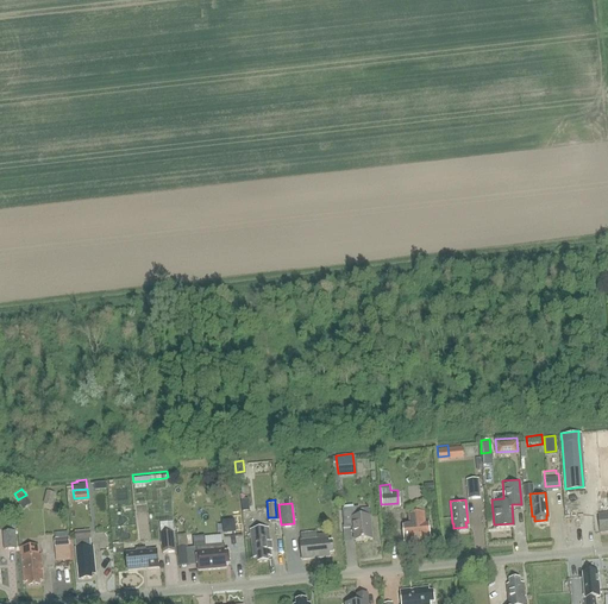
[(355,539),(371,536),(370,514),(359,514),(358,504),(342,505),(343,522),(353,522),(355,539)]
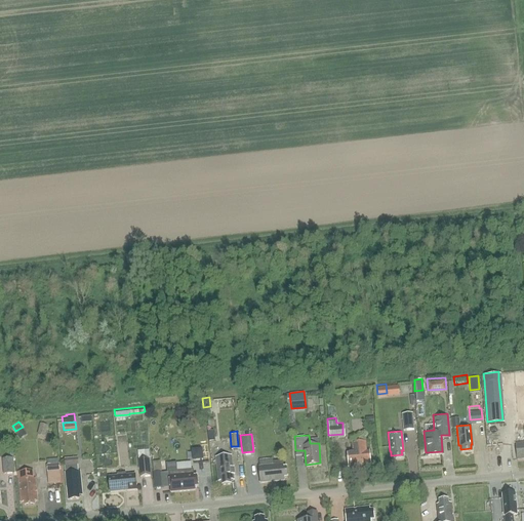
[(369,459),(368,447),(366,448),(365,439),(351,440),(352,449),(346,450),(347,466),(351,465),(351,467),(361,466),(361,461),(369,459)]
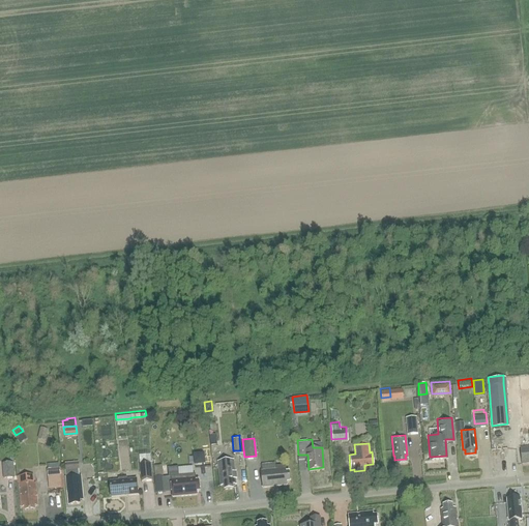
[(528,443),(520,444),(521,461),(528,459),(528,443)]
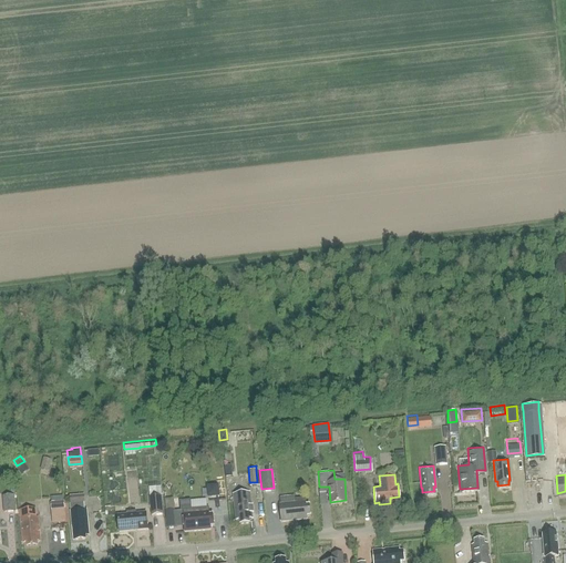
[(217,482),(206,483),(207,494),(218,493),(217,482)]
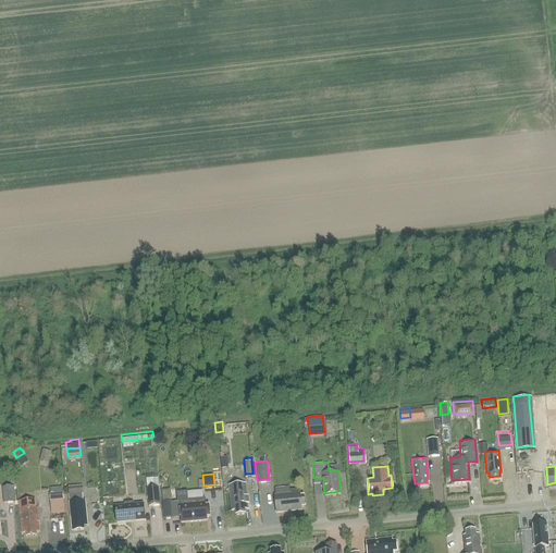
[(245,506),(247,506),(245,480),(227,481),(231,507),(234,507),(235,512),(245,511),(245,506)]
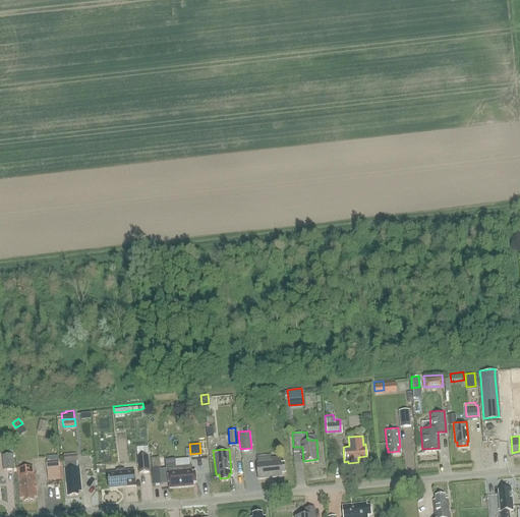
[(77,487),(80,487),(78,465),(77,465),(76,458),(77,457),(76,451),(63,453),(66,493),(77,492),(77,487)]
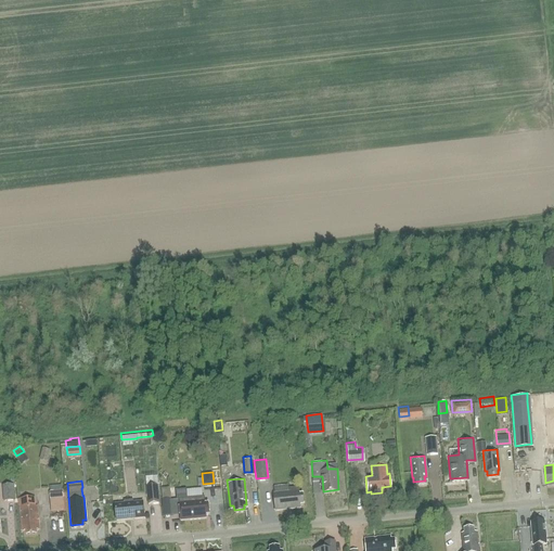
[(13,483),(2,483),(3,498),(14,497),(13,483)]
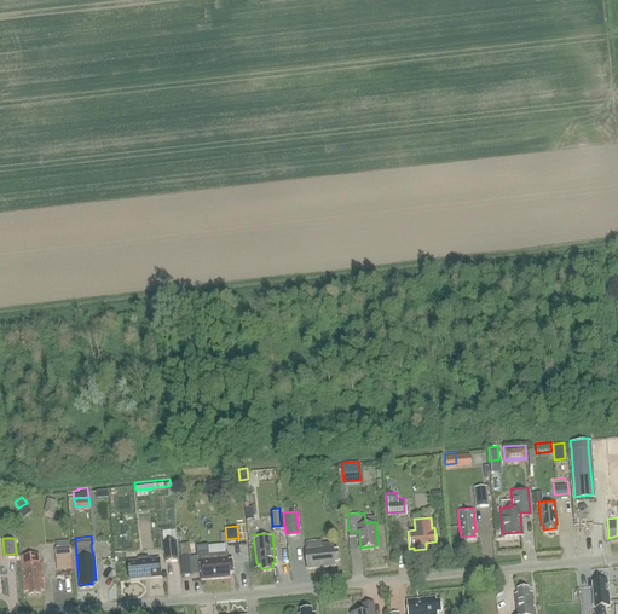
[(175,538),(162,539),(165,559),(177,557),(175,538)]
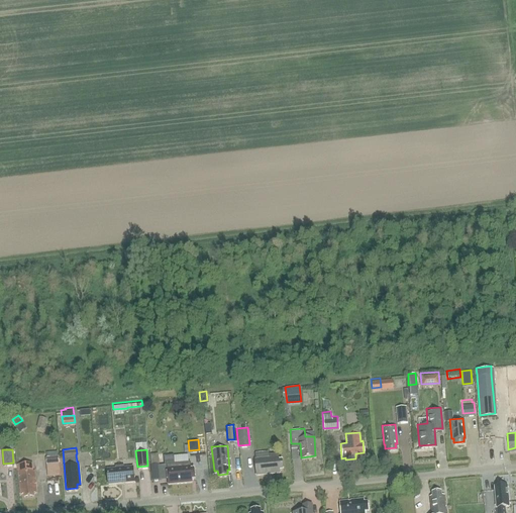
[(157,450),(148,451),(150,473),(159,473),(157,450)]
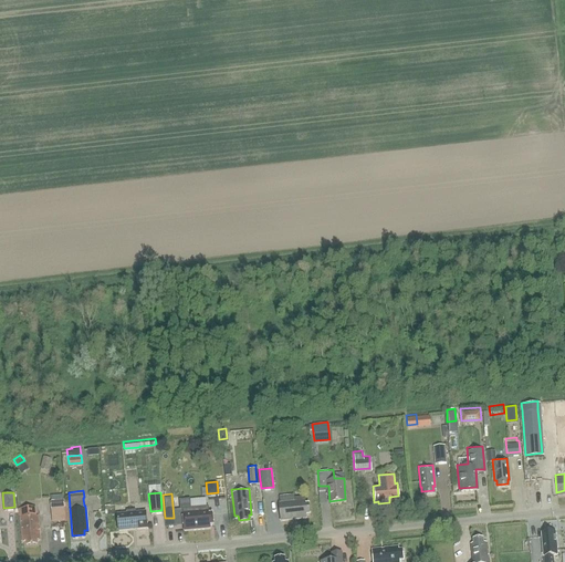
[(205,495),(189,497),(190,505),(206,503),(205,495)]
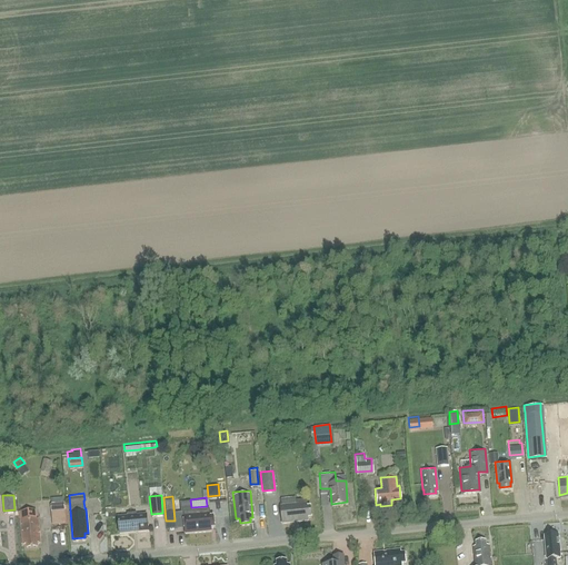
[(305,515),(310,514),(309,504),(306,504),(305,497),(296,498),(297,502),(280,503),(281,519),(305,517),(305,515)]
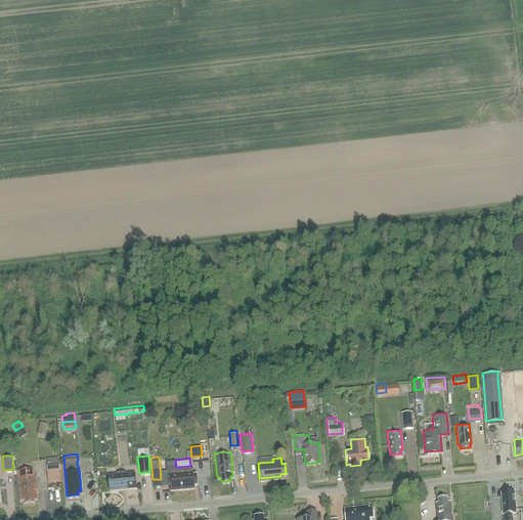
[(175,459),(165,460),(166,468),(168,468),(176,467),(175,460),(175,459)]
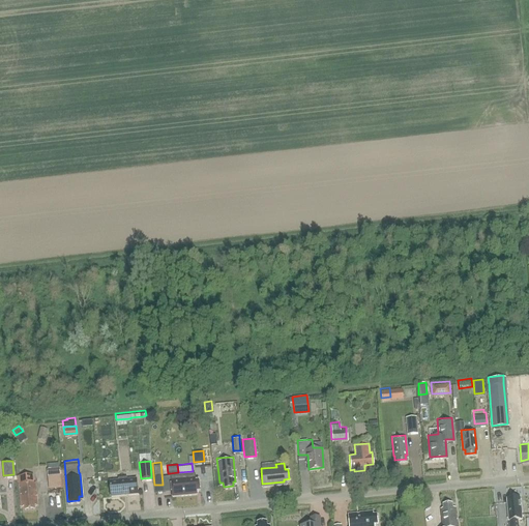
[(58,465),(47,466),(47,474),(59,473),(58,465)]
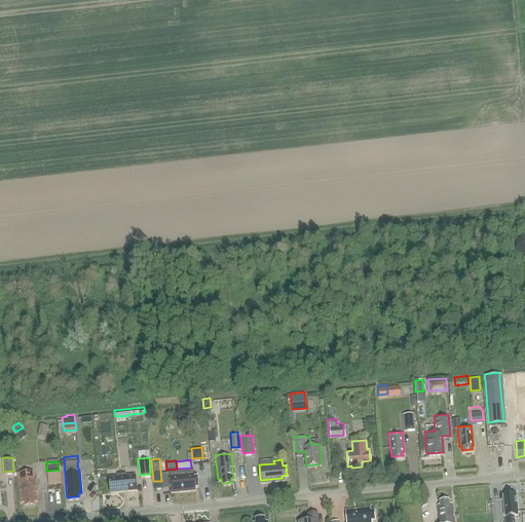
[(197,474),(193,475),(193,468),(191,468),(177,469),(169,470),(171,490),(194,488),(194,485),(197,484),(197,474)]
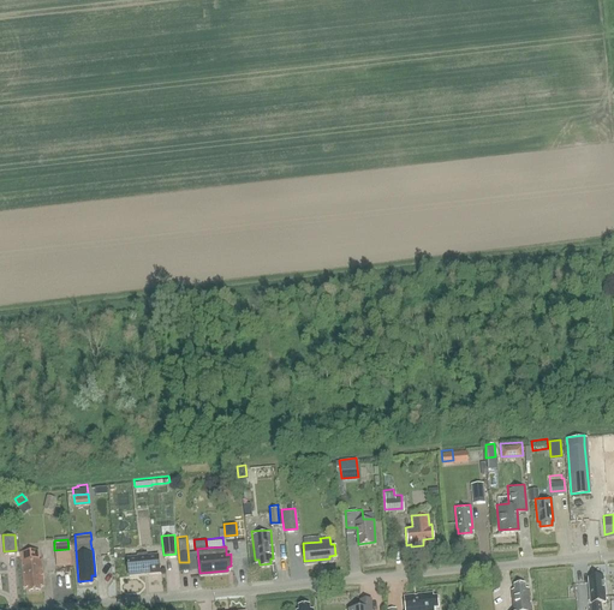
[(39,586),(39,584),(42,584),(39,557),(37,557),(37,548),(18,550),(19,558),(22,558),(24,582),(27,582),(28,587),(39,586)]
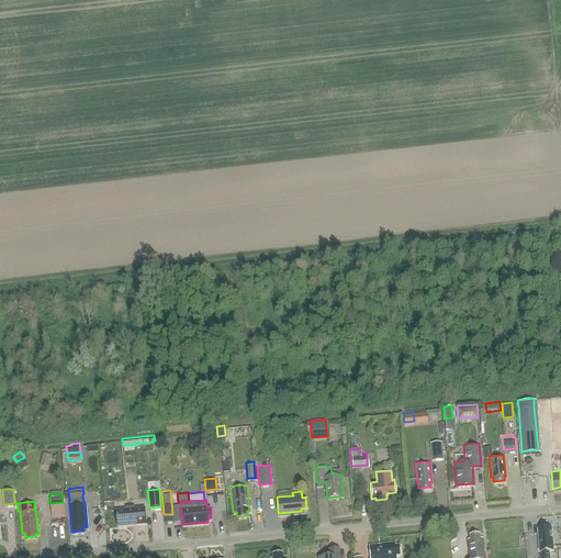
[(116,524),(145,522),(143,505),(133,505),(133,503),(124,504),(124,506),(114,508),(116,524)]
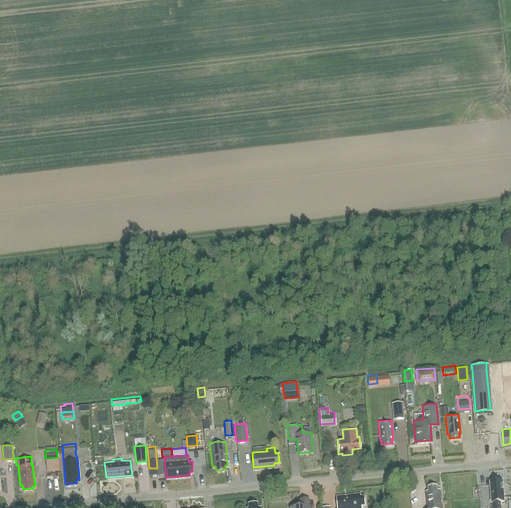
[(488,479),(490,492),(491,507),(499,507),(499,499),(504,499),(501,478),(488,479)]
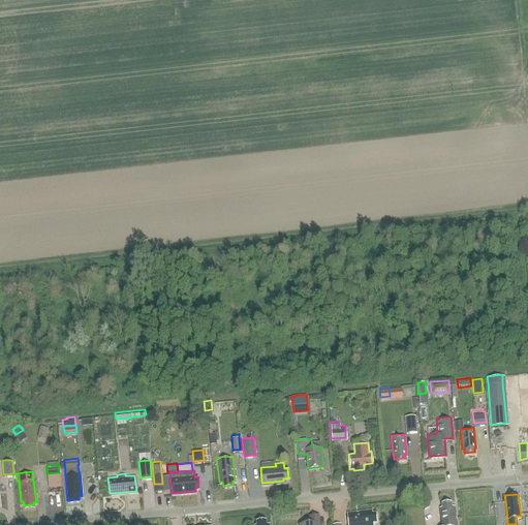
[(440,524),(451,524),(455,524),(453,504),(451,504),(451,500),(440,501),(441,505),(438,505),(439,508),(440,524)]
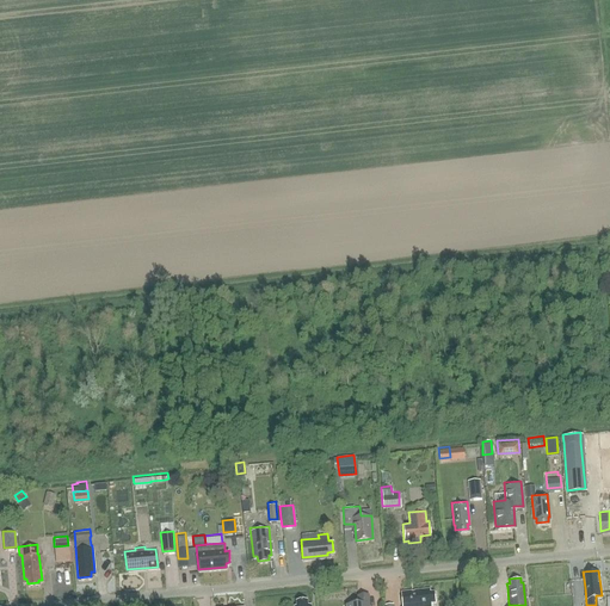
[(430,589),(429,587),(429,586),(400,588),(401,605),(417,605),(431,605),(431,601),(435,600),(433,589),(430,589)]
